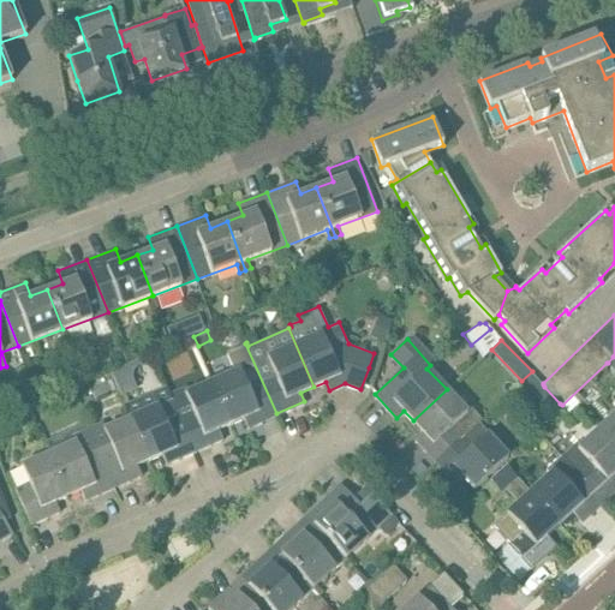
[(236,370),(213,380),(232,422),(244,417),(248,426),(276,413),(245,344),(227,351),(236,370)]
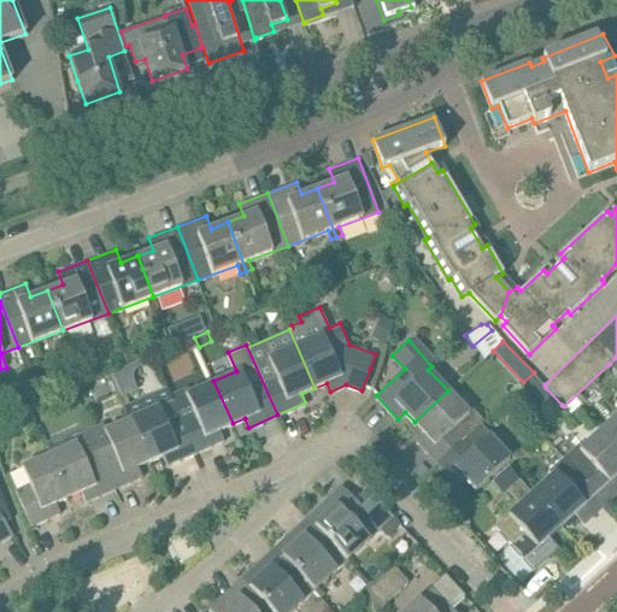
[(121,352),(109,357),(112,368),(122,364),(124,363),(125,363),(121,352)]
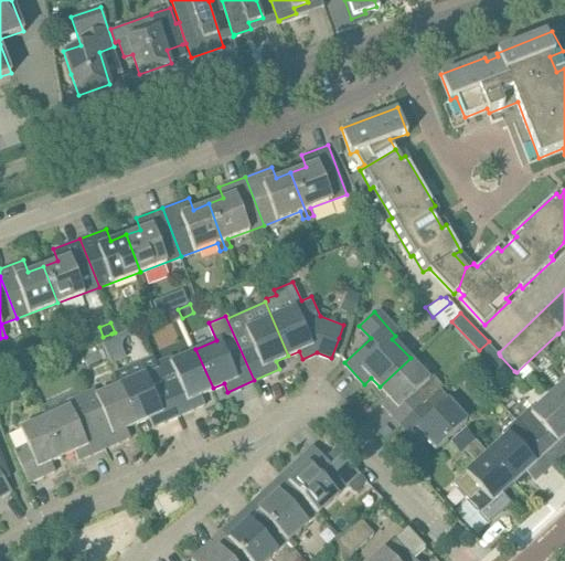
[(103,337),(100,338),(106,349),(118,343),(114,332),(112,334),(103,337)]
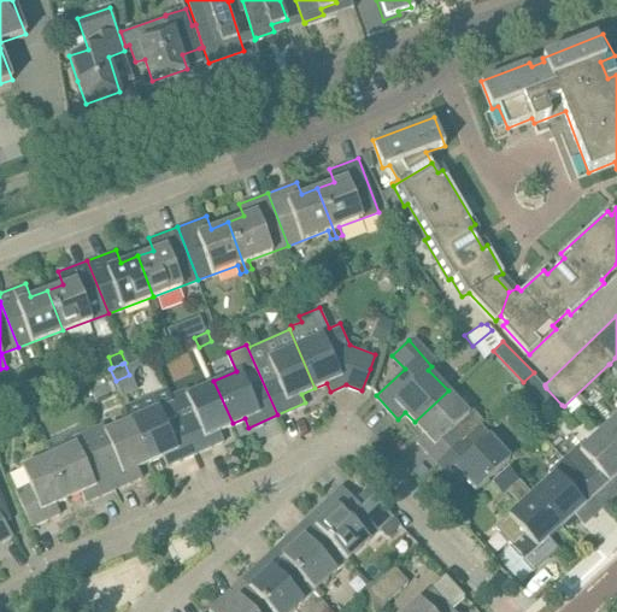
[(545,384),(538,376),(526,387),(534,395),(545,386),(545,384)]
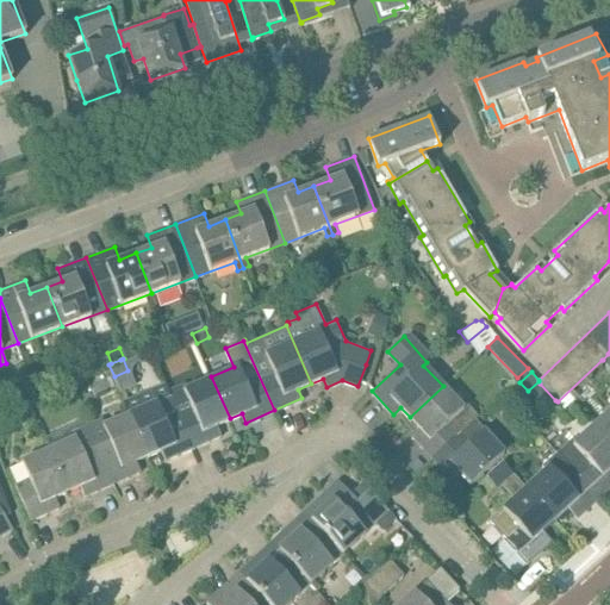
[(54,373),(39,379),(44,390),(58,384),(54,373)]
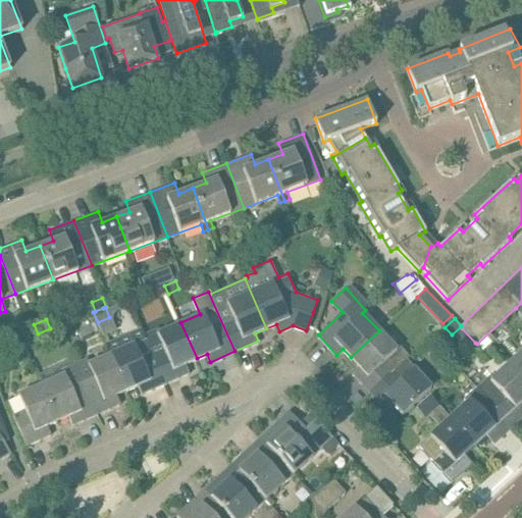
[(159,325),(144,331),(166,382),(189,372),(186,363),(197,358),(180,322),(161,330),(159,325)]
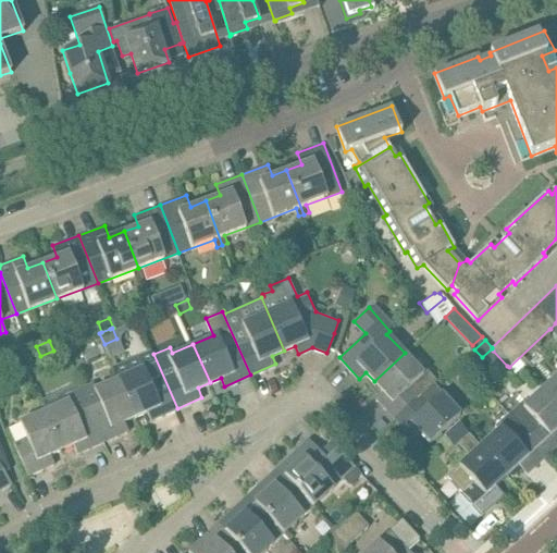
[(119,377),(136,415),(147,410),(150,419),(177,408),(153,354),(152,355),(150,348),(113,365),(119,377)]
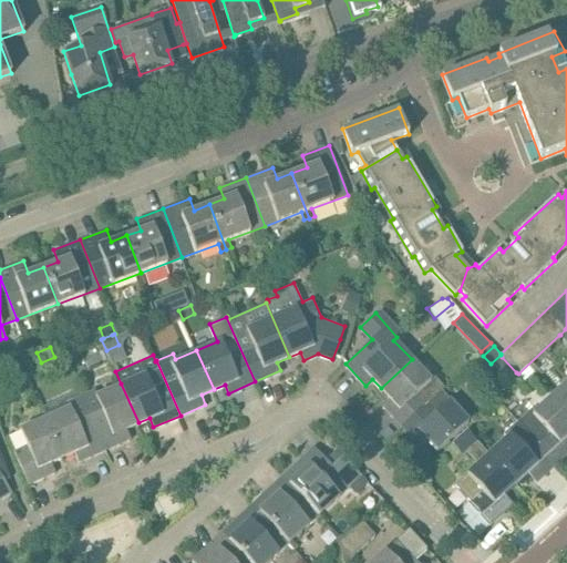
[(516,372),(502,357),(495,364),(509,379),(516,372)]
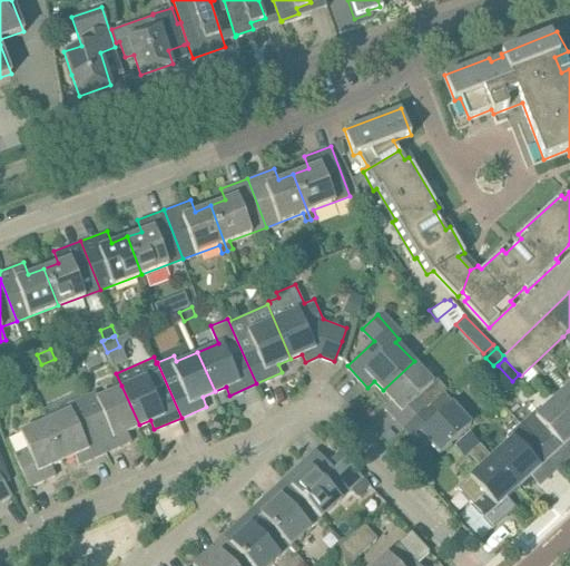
[(384,407),(403,427),(446,387),(436,376),(432,381),(414,361),(383,390),(392,400),(384,407)]
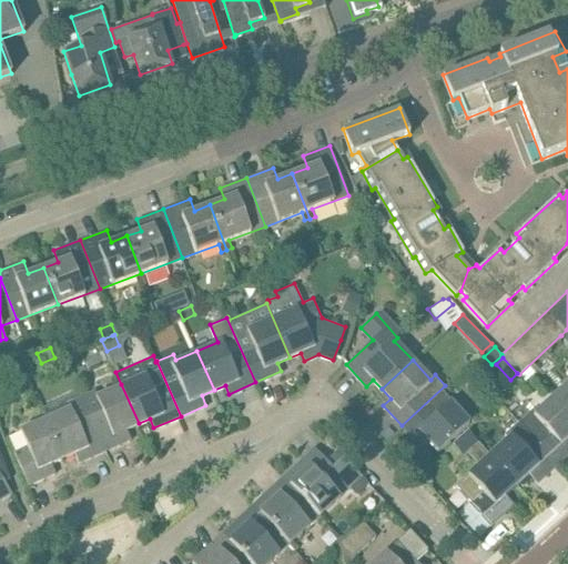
[(567,381),(555,394),(567,409),(567,381)]
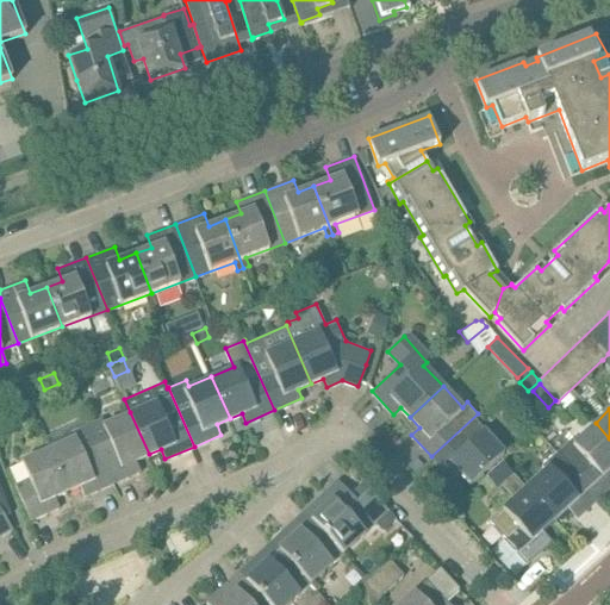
[(103,417),(87,424),(113,482),(139,471),(136,460),(149,454),(130,412),(105,423),(103,417)]
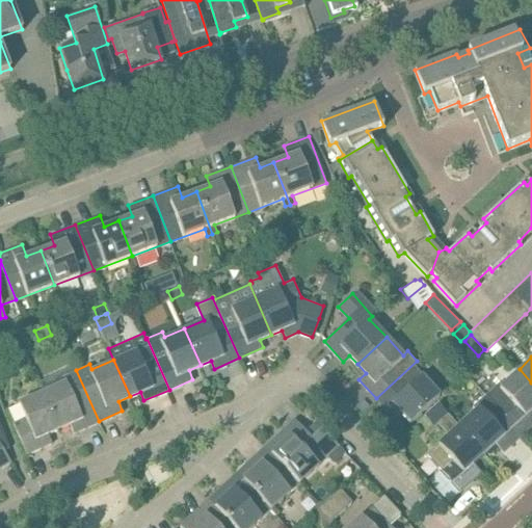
[(417,361),(376,398),(395,419),(402,412),(410,421),(439,395),(421,375),(423,373),(414,364),(418,361),(417,361)]
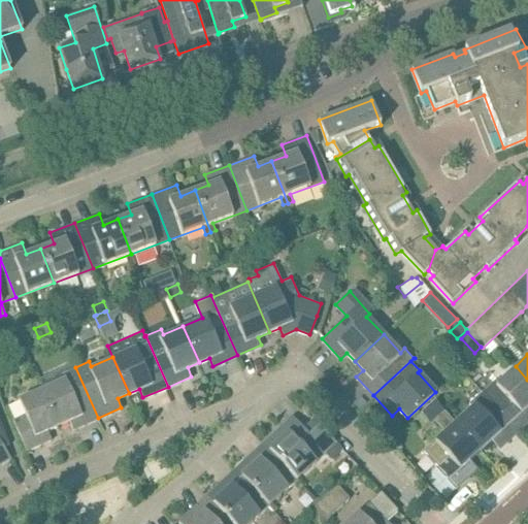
[(499,408),(498,408),(518,430),(527,420),(527,380),(516,366),(498,381),(496,378),(483,390),(485,393),(499,408)]
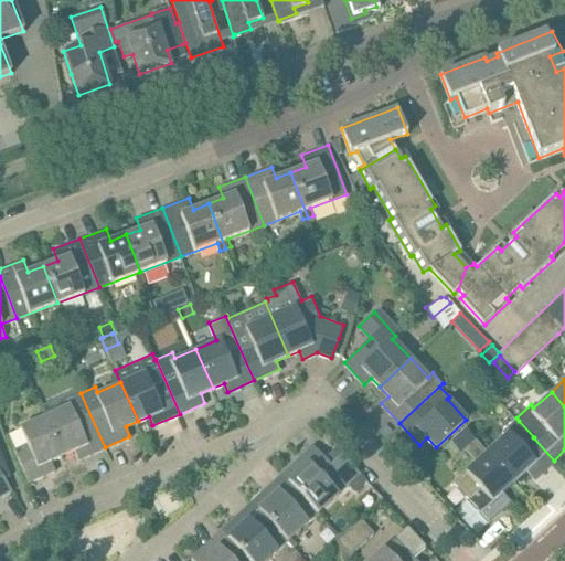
[(70,405),(46,415),(63,454),(74,450),(78,459),(105,447),(81,393),(66,399),(70,405)]
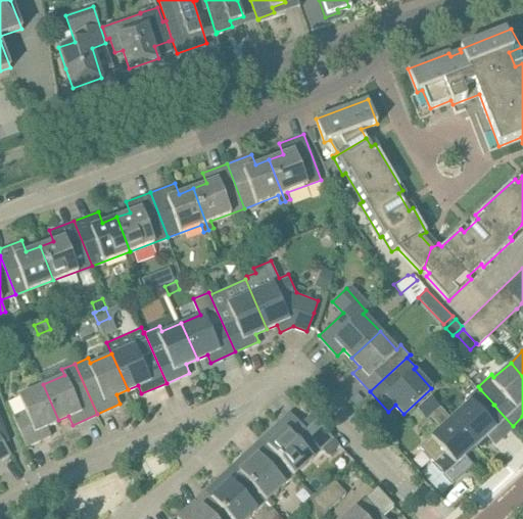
[(58,420),(43,384),(18,395),(25,410),(13,416),(26,445),(51,434),(47,425),(58,420)]
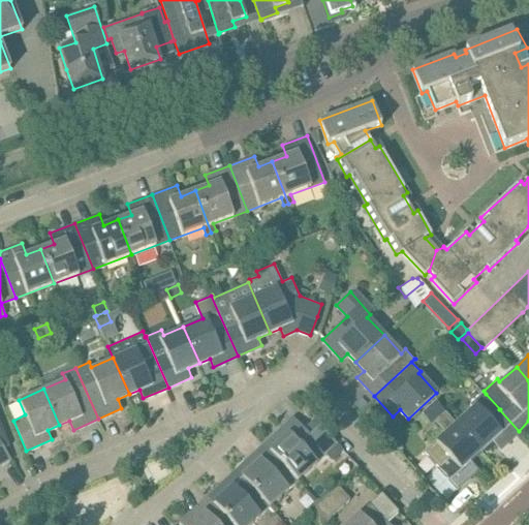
[(519,431),(499,409),(500,409),(486,394),(484,391),(470,403),(473,406),(455,423),(480,451),(492,439),(500,449),(519,431)]
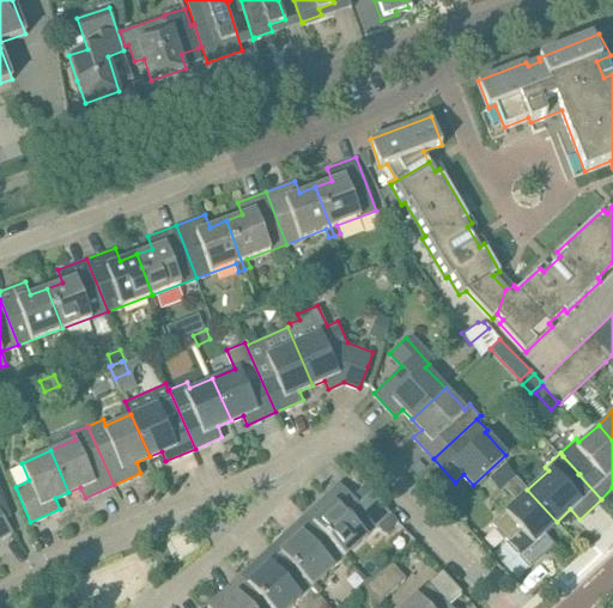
[(419,458),(410,467),(417,474),(426,466),(419,458)]
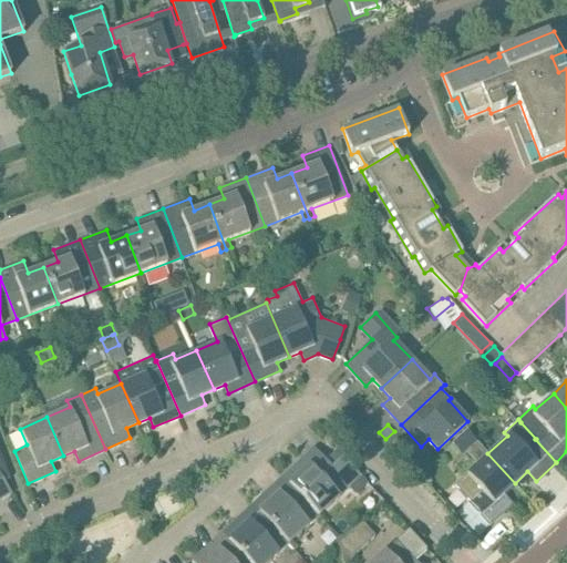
[(445,450),(452,458),(459,451),(462,454),(477,440),(467,428),(445,450)]
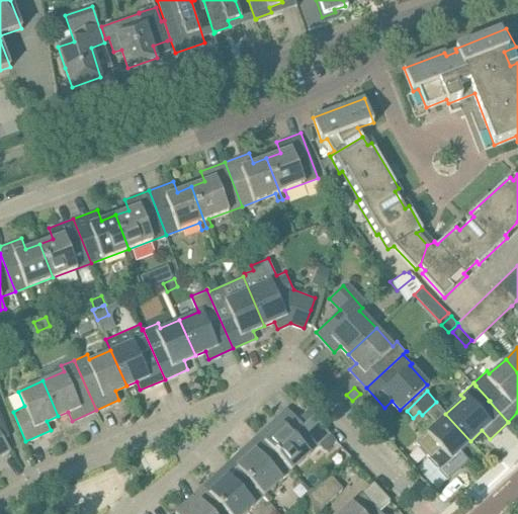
[(286,408),(259,433),(291,468),(319,443),(325,450),(336,440),(309,410),(297,419),(286,408)]
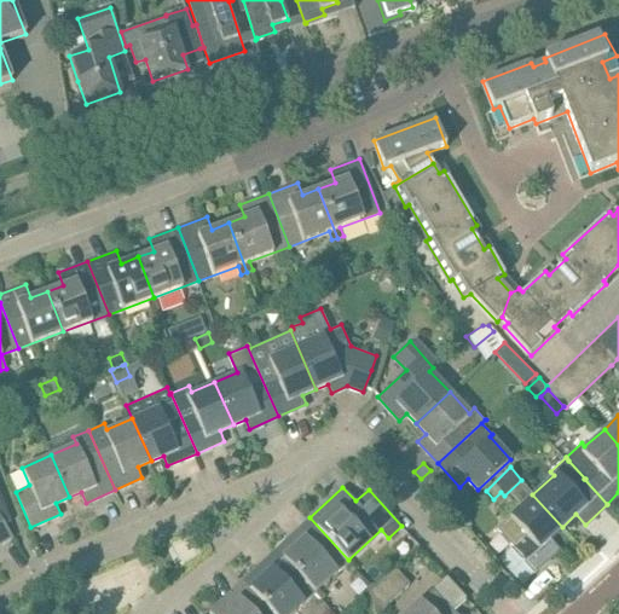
[(0,543),(12,536),(5,522),(11,520),(0,491),(0,543)]
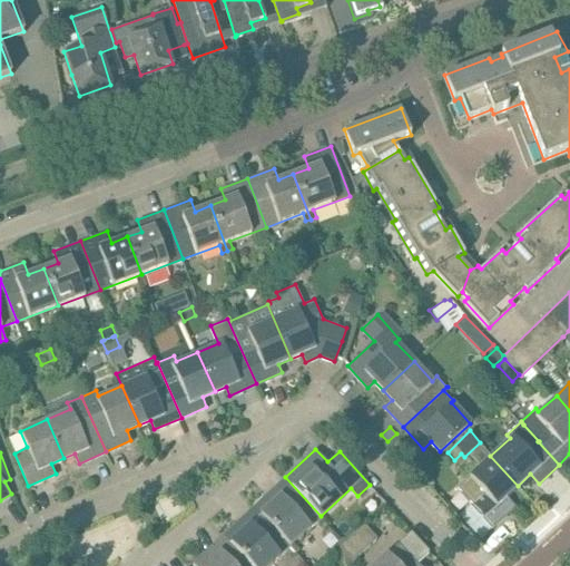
[(490,456),(458,486),(472,501),(459,514),(480,537),(493,525),(514,505),(507,496),(518,486),(490,456)]
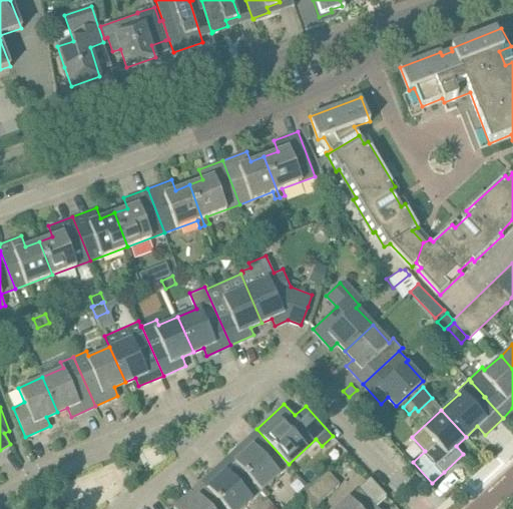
[(257,429),(228,455),(262,489),(289,464),(257,429)]
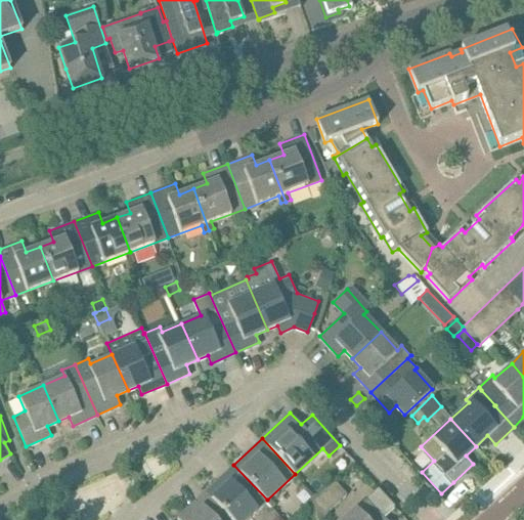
[(233,465),(206,490),(232,519),(245,519),(267,500),(233,465)]
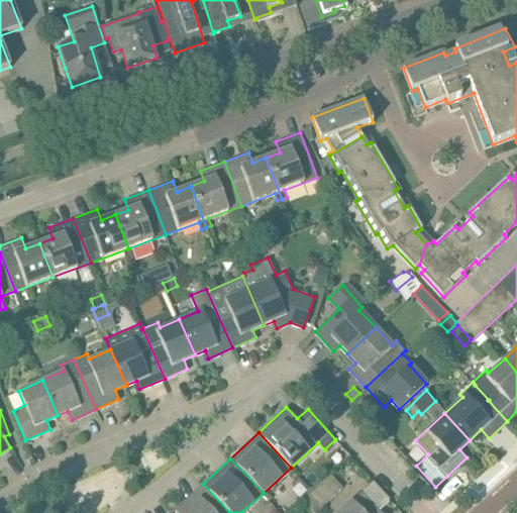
[(308,494),(320,507),(342,486),(330,473),(308,494)]
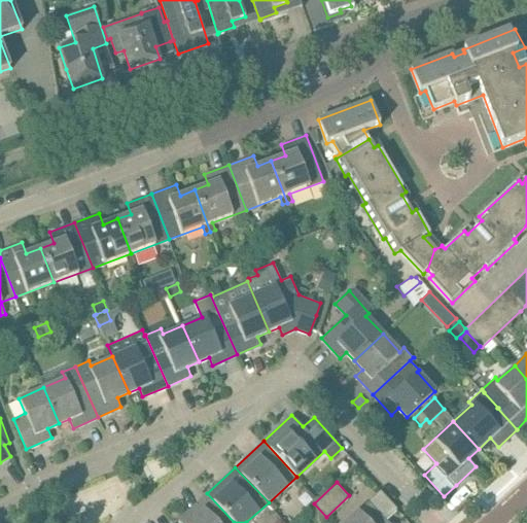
[(389,522),(386,519),(397,508),(380,489),(343,522),(389,522)]
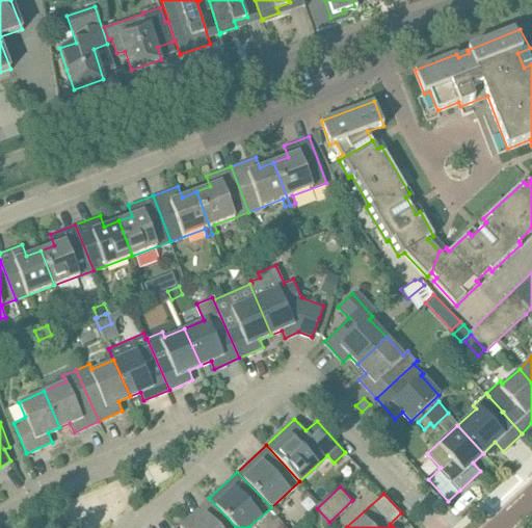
[(236,527),(209,498),(180,525),(183,527),(236,527)]
